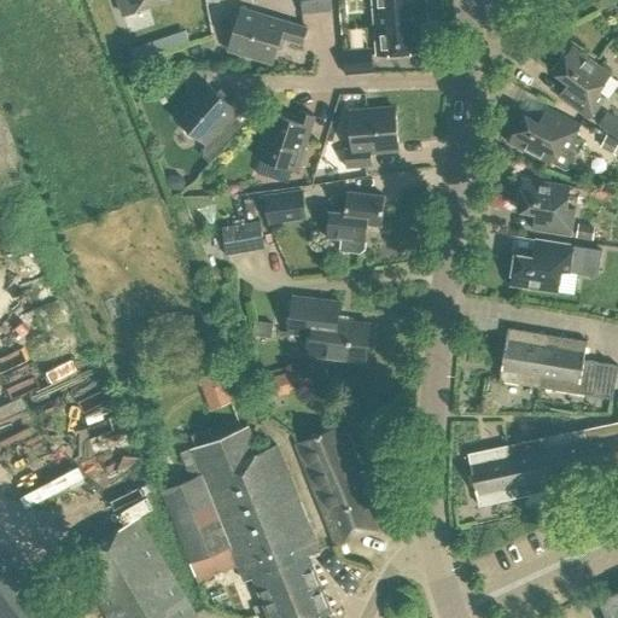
[(117,0),(122,15),(164,0),(117,0)]
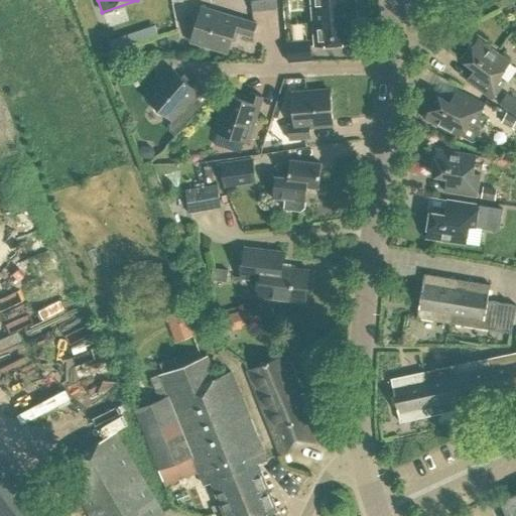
[(275,0),(250,0),(252,13),(276,11),(275,0)]
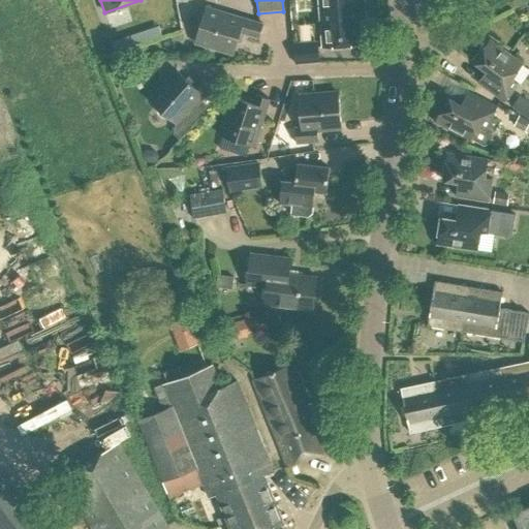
[(298,0),(299,14),(318,13),(316,0),(298,0)]
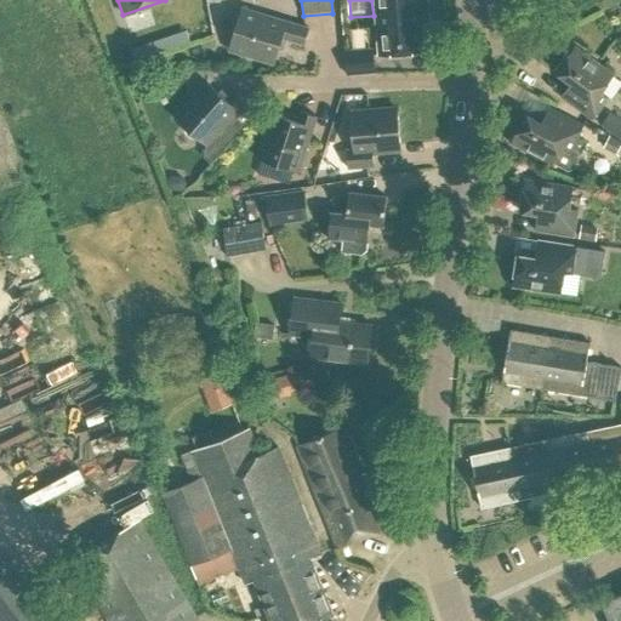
[(428,21),(426,0),(374,0),(379,55),(426,51),(423,22),(428,21)]
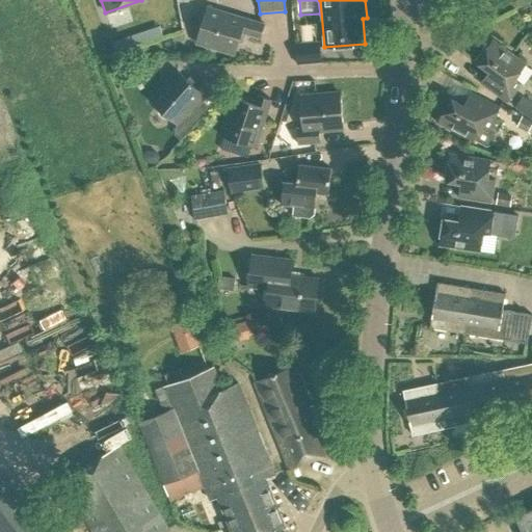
[(260,38),(264,23),(230,12),(230,15),(207,7),(197,41),(236,53),(242,33),(260,38)]
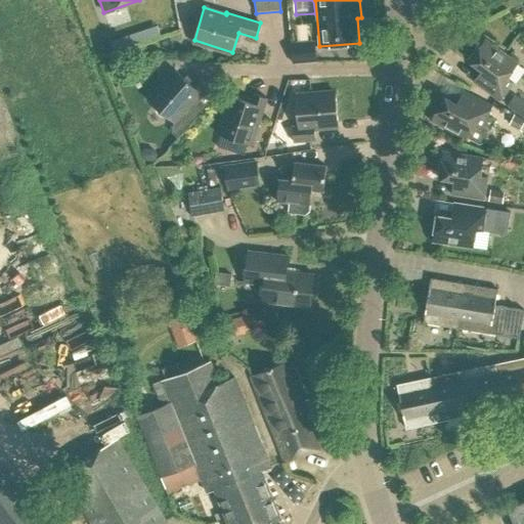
[(470,60),(482,70),(474,81),(500,99),(514,81),(509,77),(519,62),(485,39),(470,60)]
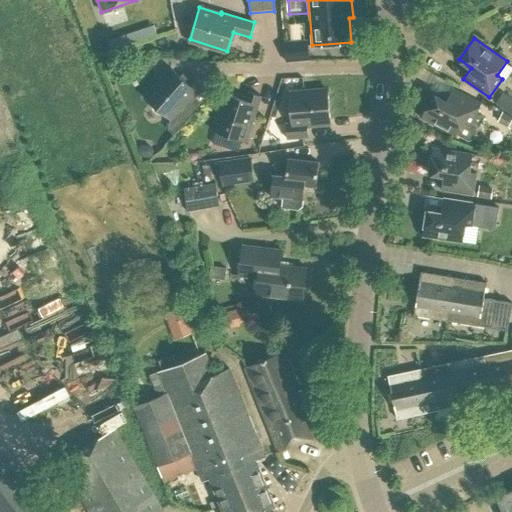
[(314,56),(330,56),(330,45),(314,45),(314,56)]
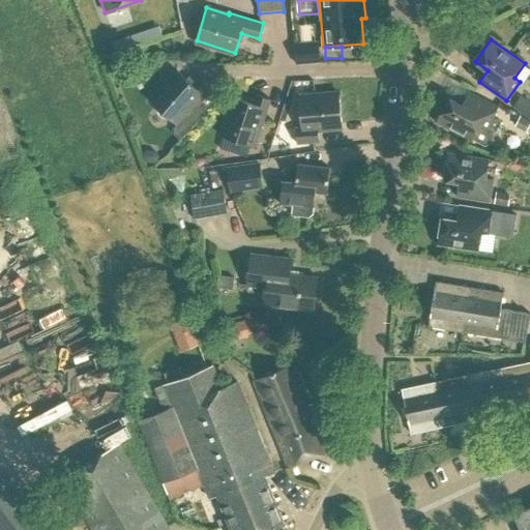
[(150,101),(177,124),(193,106),(196,108),(211,90),(198,79),(193,86),(176,71),(150,101)]
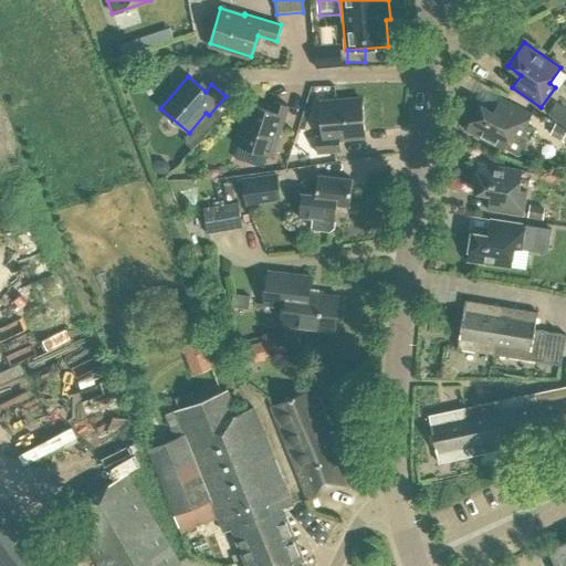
[(315,134),(316,152),(341,149),(339,138),(366,136),(363,97),(320,101),(322,134),(315,134)]
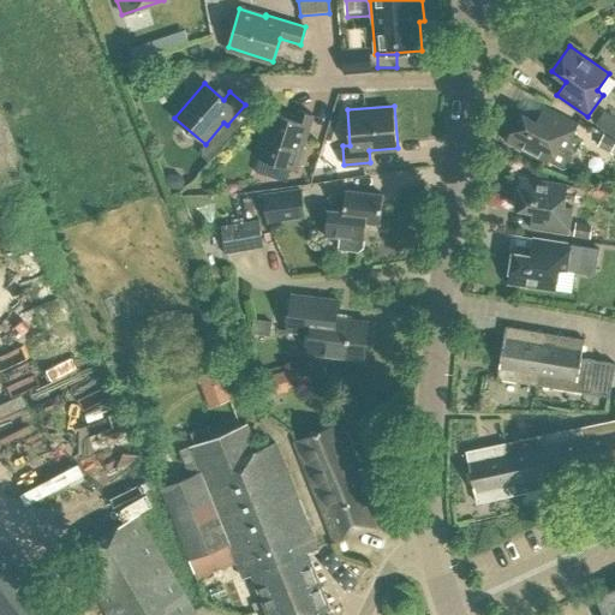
[(549,162),(549,161),(562,168),(569,166),(574,155),(573,149),(579,138),(572,135),(578,124),(543,106),(536,121),(520,113),(506,141),(549,162)]
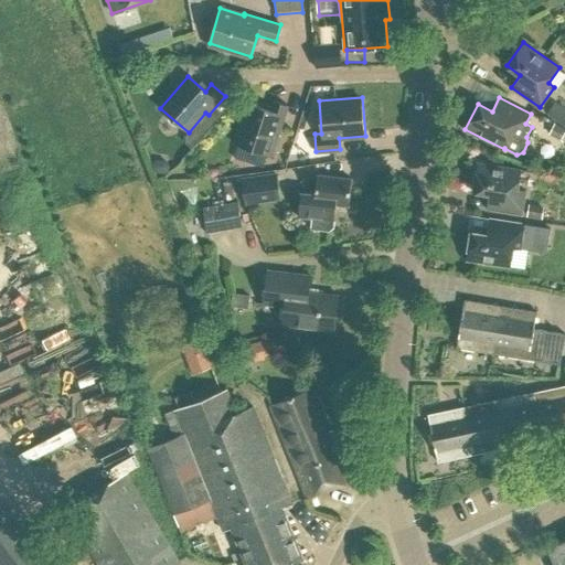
[(236,144),(272,155),(279,129),(283,130),(289,105),(274,100),(270,110),(248,104),(236,144)]
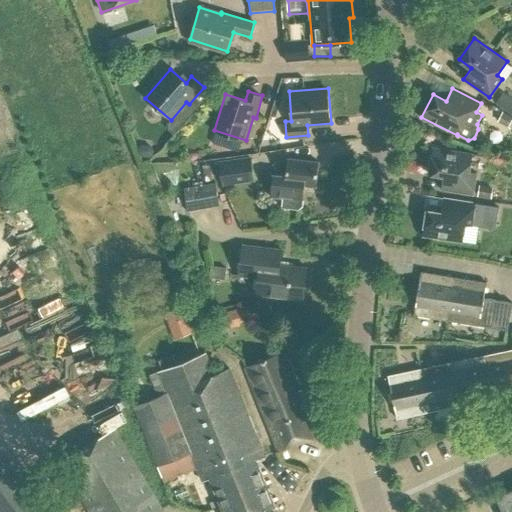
[(511,100),(504,94),(496,105),(511,116),(511,100)]
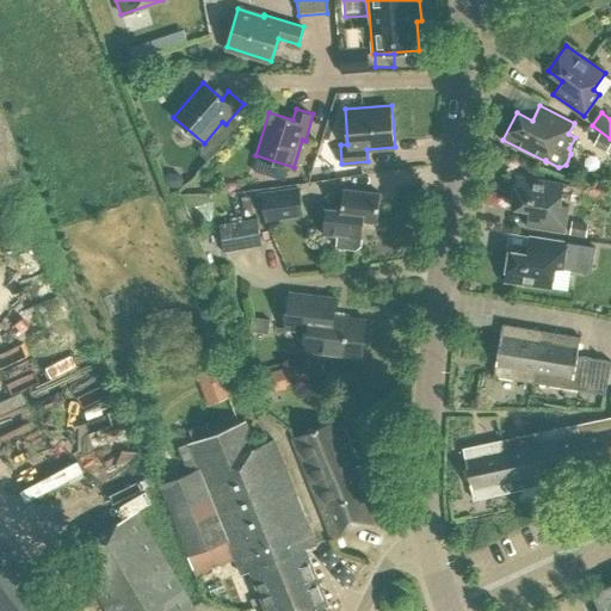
[(593,146),(606,153),(610,143),(610,140),(599,135),(593,146)]
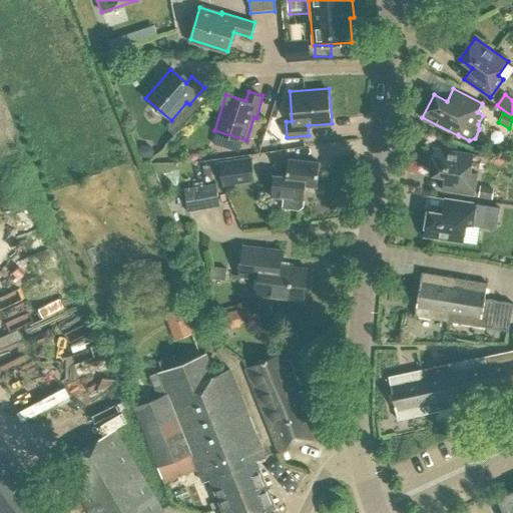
[(429,173),(444,175),(442,189),(474,194),(478,172),(470,171),(473,154),(434,148),(429,173)]
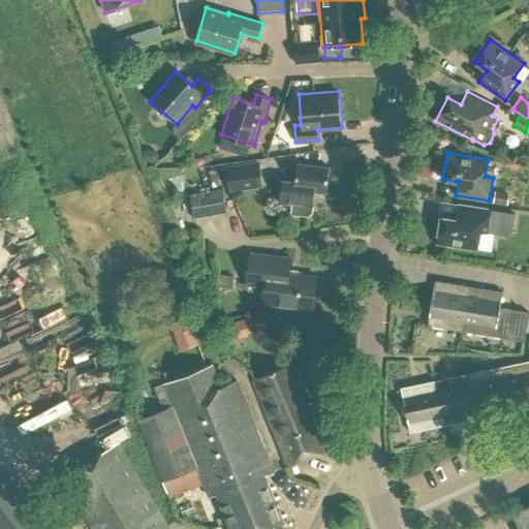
[(223,169),(227,192),(259,187),(256,164),(223,169)]
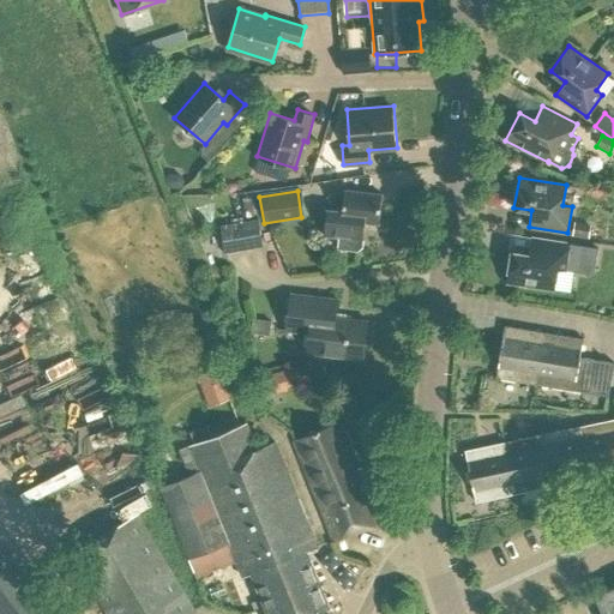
[(379,194),(342,191),(339,212),(325,211),(326,209),(324,209),(321,236),(336,239),(335,250),(355,252),(360,248),(362,223),(375,224),(379,194)]
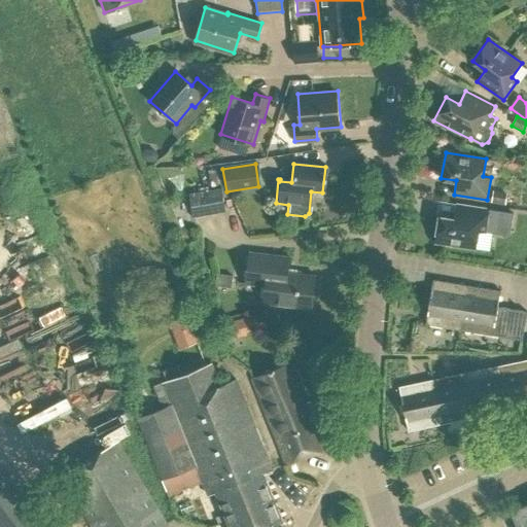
[(490,200),(505,203),(507,190),(492,188),(490,200)]
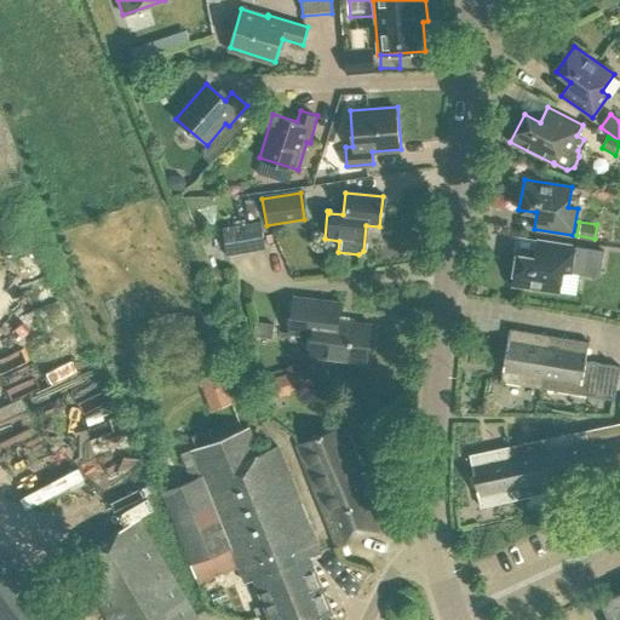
[(219,231),(223,256),(262,250),(258,225),(219,231)]
